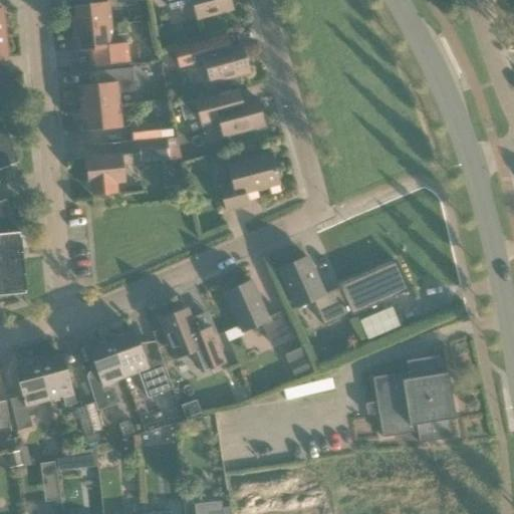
[(232,9),(229,0),(167,0),(170,10),(194,4),(198,19),(232,9)]
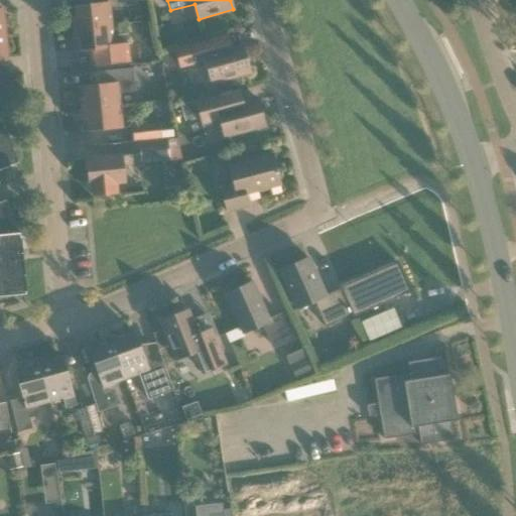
[(71,7),(73,29),(112,25),(109,3),(71,7)]
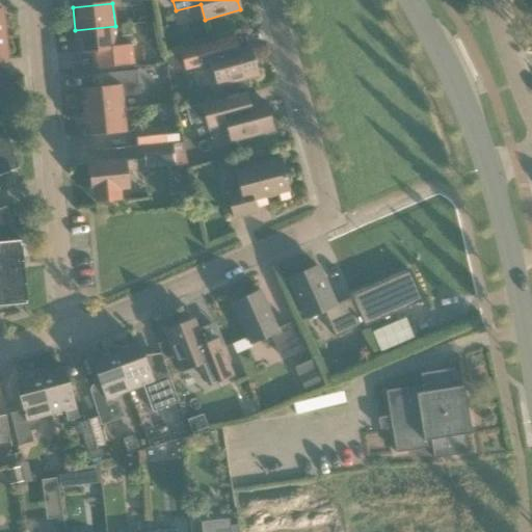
[(115,26),(75,30),(78,52),(91,51),(94,68),(133,63),(130,35),(116,37),(115,26)]
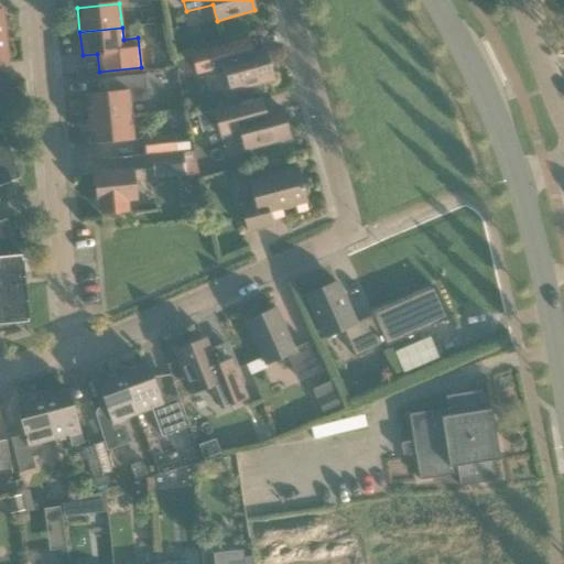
[(225,45),(191,55),(197,76),(225,68),(230,91),(273,79),(266,50),(250,54),(247,40),(225,45)]
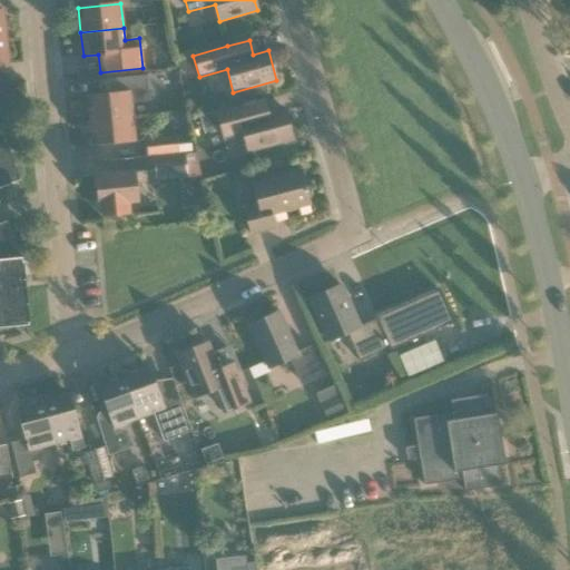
[(182,75),(194,71),(190,59),(177,62),(182,75)]
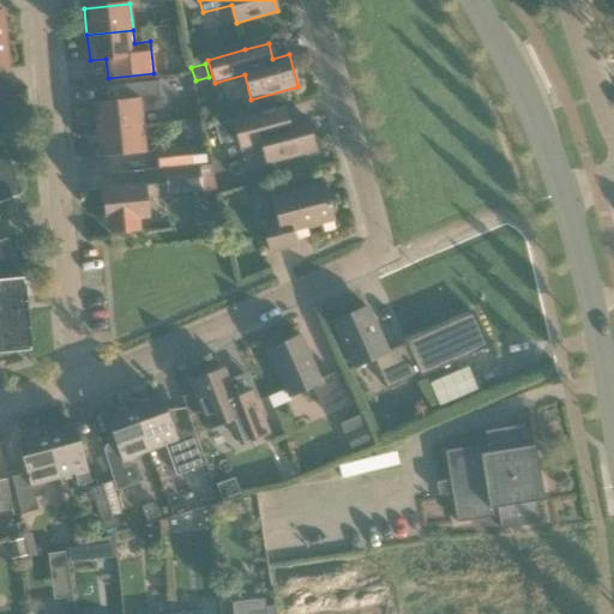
[(122,102),(94,104),(97,130),(143,126),(142,113),(161,110),(157,83),(121,86),(122,102)]
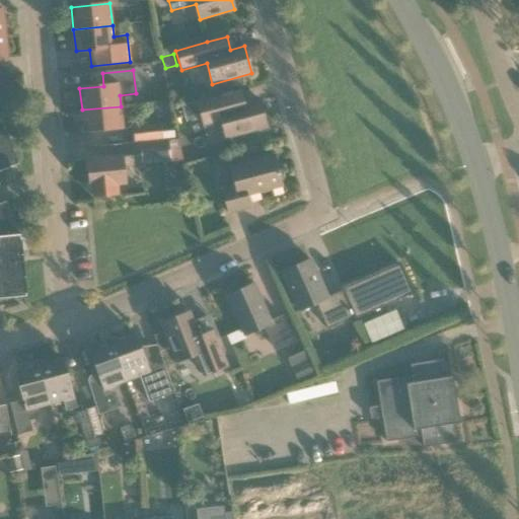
[(221,96),(181,106),(186,122),(202,117),(204,126),(221,122),(226,139),(267,128),(258,100),(244,104),(240,90),(221,96)]
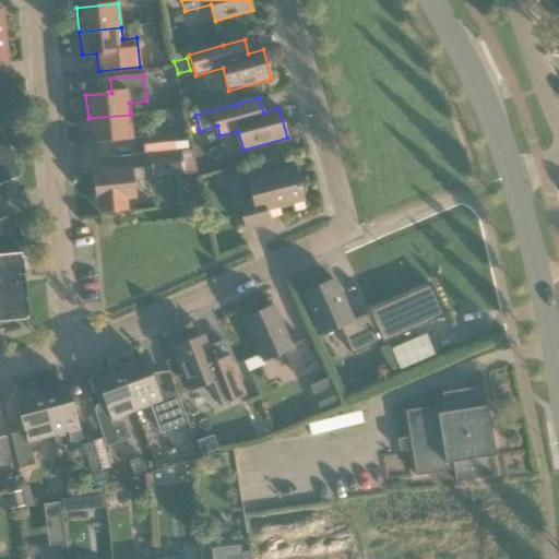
[(0,99),(0,113),(9,110),(4,99),(0,99)]
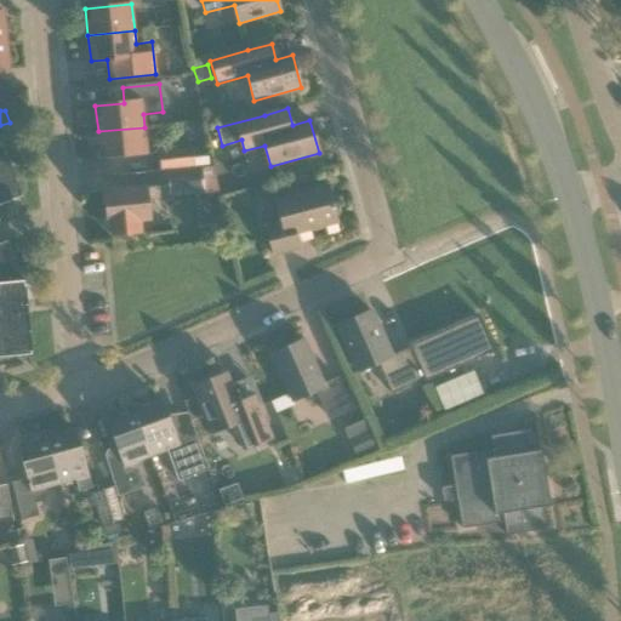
[(144,127),(98,131),(101,158),(147,153),(144,127)]
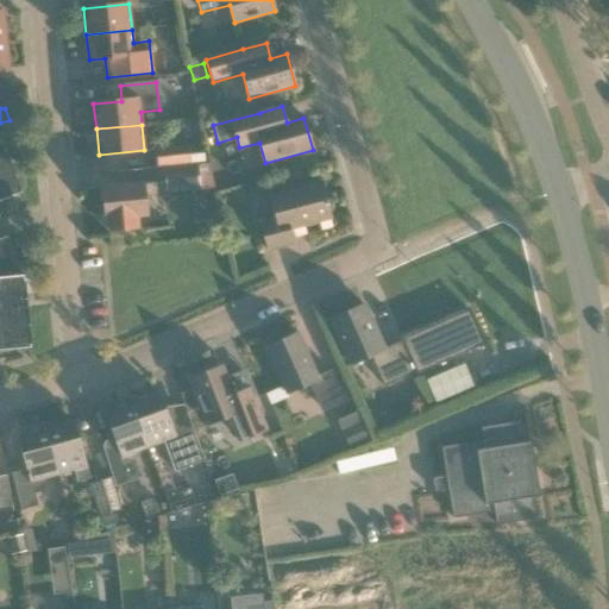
[(0,136),(0,200),(22,193),(0,136)]
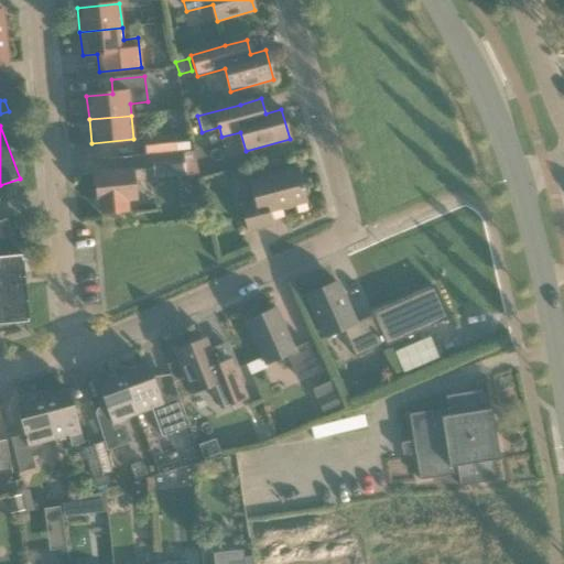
[(144,138),(147,155),(190,150),(188,137),(175,139),(174,134),(144,138)]
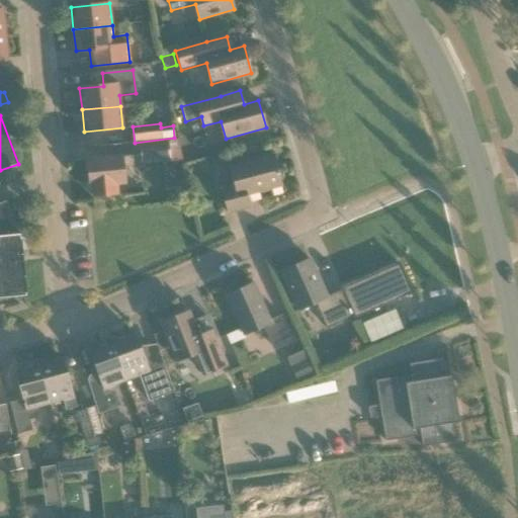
[(141,144),(142,163),(169,160),(167,142),(141,144)]
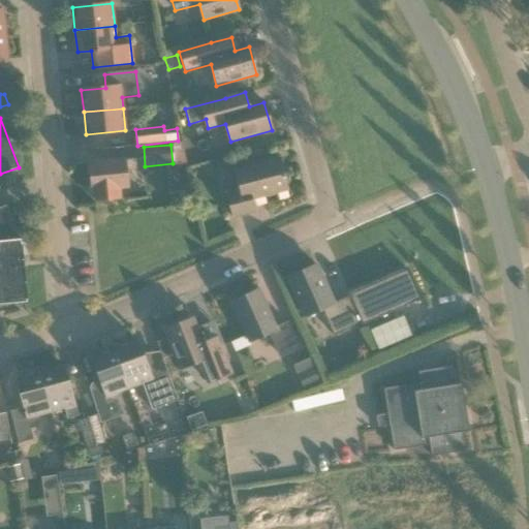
[(255,212),(252,199),(287,190),(279,158),(252,165),(250,160),(234,164),(241,191),(226,194),(232,218),(255,212)]
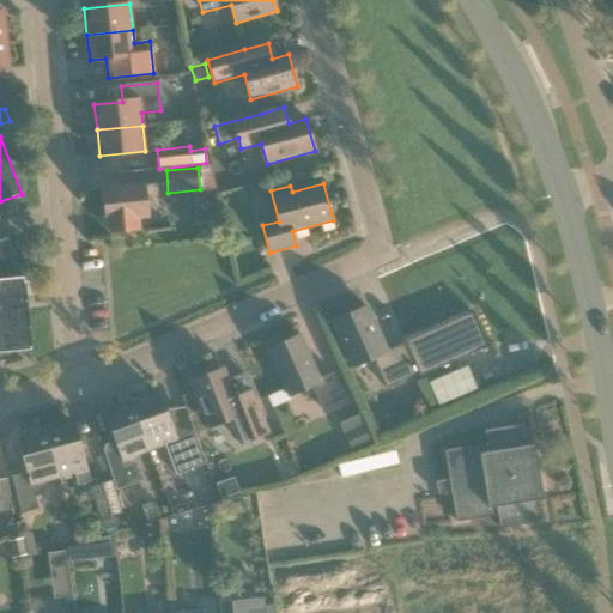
[(145,186),(103,189),(105,220),(109,220),(110,234),(140,231),(139,218),(149,217),(146,199),(158,196),(157,184),(145,186)]
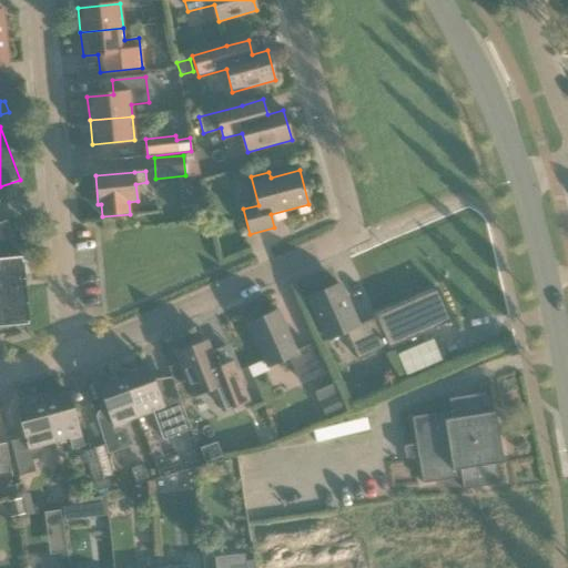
[(8,224),(0,226),(0,241),(12,236),(8,224)]
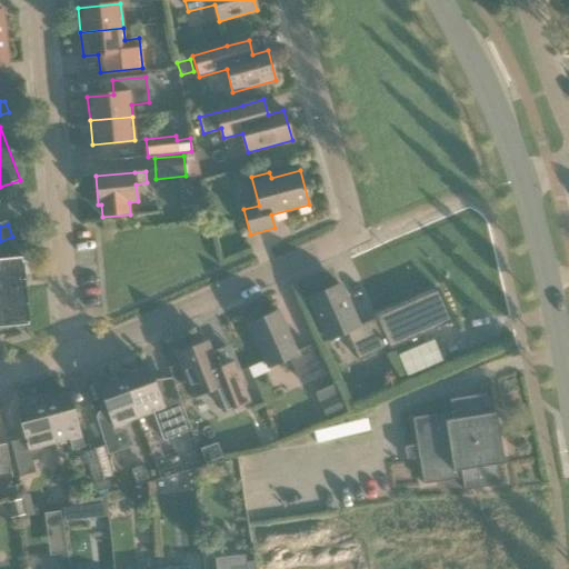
[(0,323),(30,321),(23,258),(0,259),(0,323)]
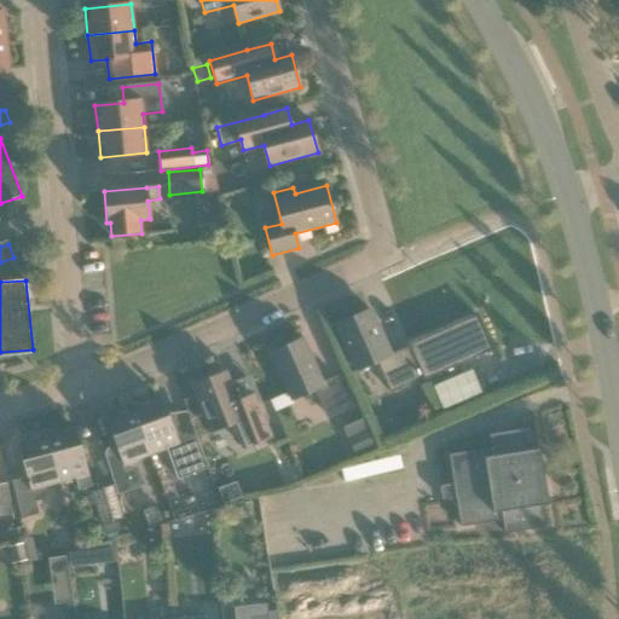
[(476,314),(409,345),(410,346),(389,356),(369,310),(336,324),(357,371),(377,363),(391,393),(423,379),(424,380),(492,351),(476,314)]
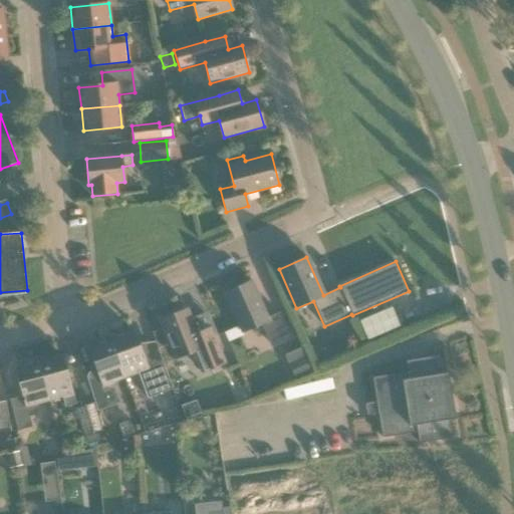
[(268,317),(252,281),(224,293),(242,332),(261,324),(269,343),(289,334),(279,312),(268,317)]
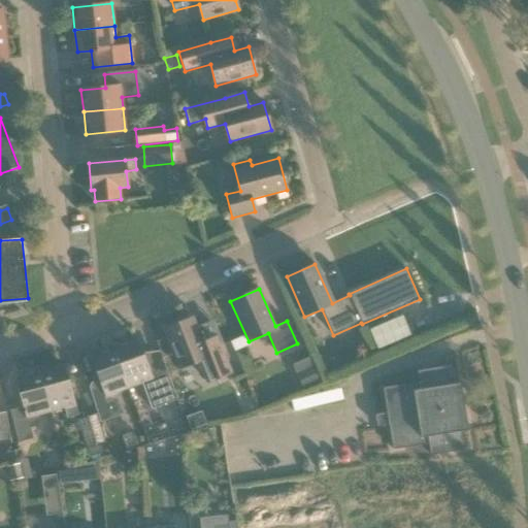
[(164,329),(165,331),(179,368),(199,361),(207,382),(230,373),(219,344),(205,350),(193,318),(164,329)]
